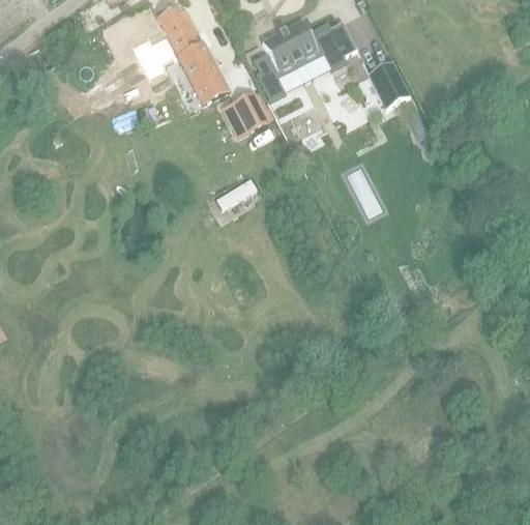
[(151,36),(136,45),(142,55),(152,77),(167,68),(164,63),(177,56),(204,104),(227,91),(218,74),(188,19),(185,21),(177,6),(156,17),(167,36),(154,44),(151,36)]
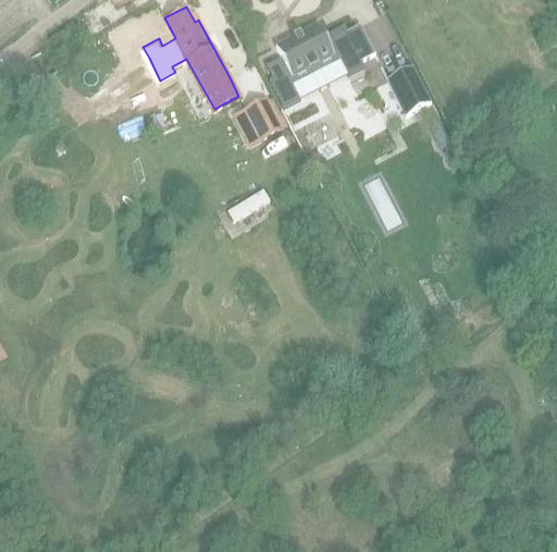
[(283,59),(264,69),(285,108),(301,99),(293,83),(339,58),(348,73),(364,64),(362,60),(375,53),(359,23),(345,29),(343,24),(324,34),(319,24),(276,47),(283,59)]
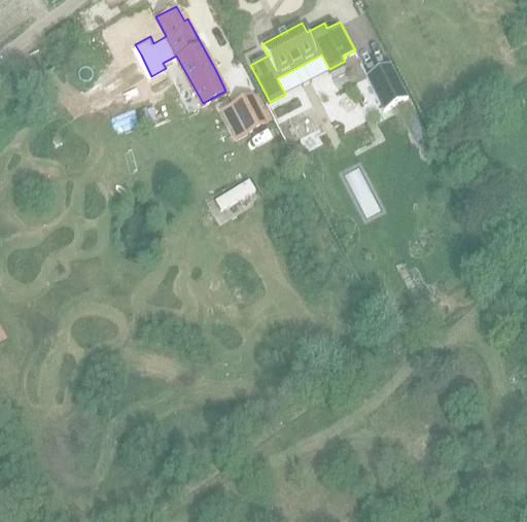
[(389,61),(365,73),(384,107),(407,95),(389,61)]
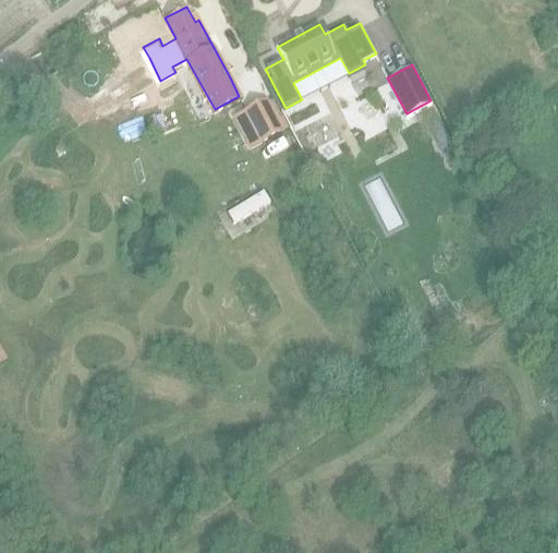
[(232,113),(250,146),(283,128),(267,95),(232,113)]
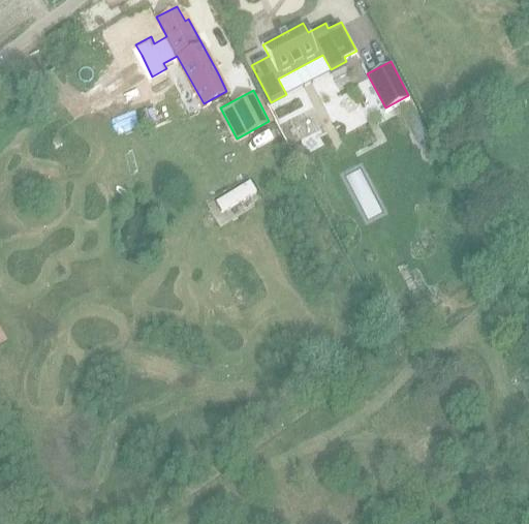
[(401,109),(416,140),(427,134),(411,104),(401,109)]
